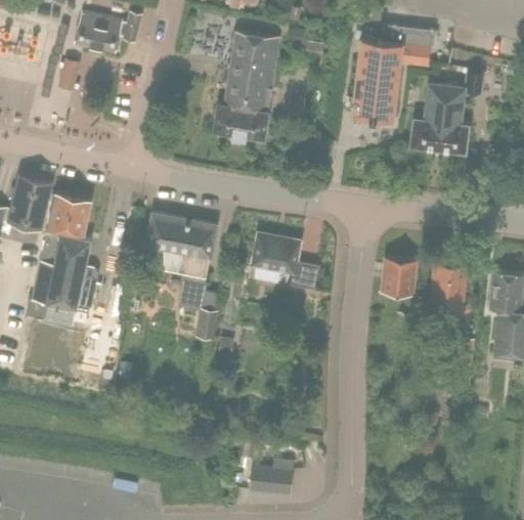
[(230,0),(229,9),(237,11),(241,2),(256,6),(257,0),(230,0)]
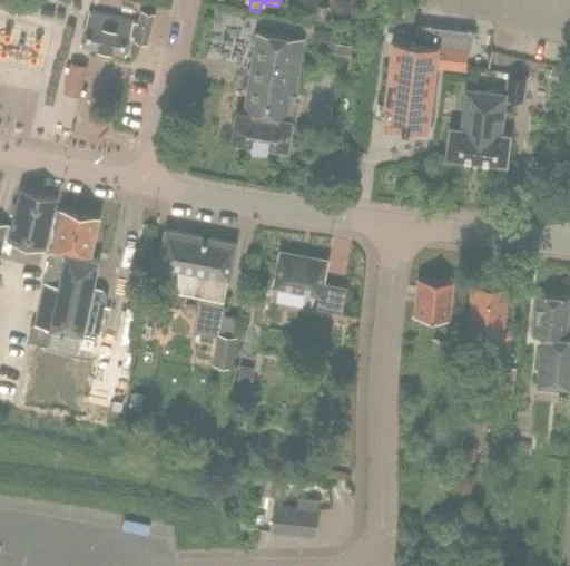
[(326,10),(317,8),(314,21),(324,23),(326,10)]
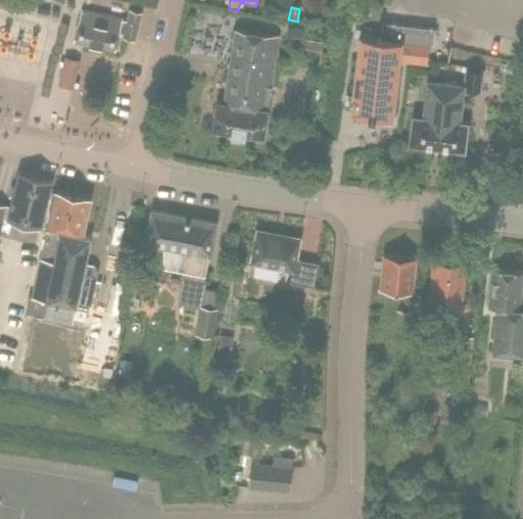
[(379,21),(380,11),(366,9),(365,20),(379,21)]
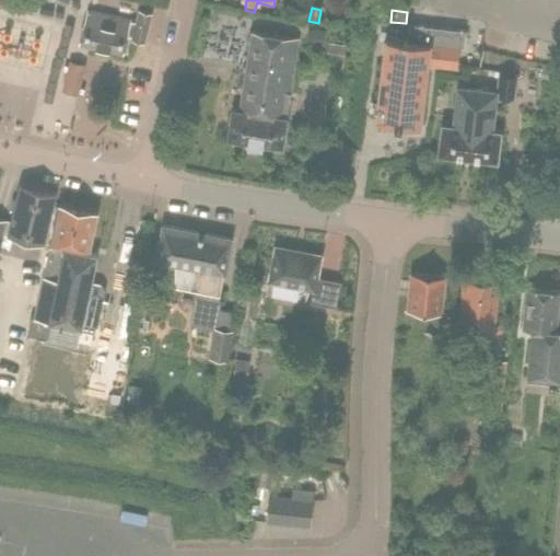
[(143,46),(151,16),(138,13),(136,27),(130,26),(130,23),(85,13),(83,25),(79,47),(123,57),(127,39),(131,41),(131,43),(143,46)]
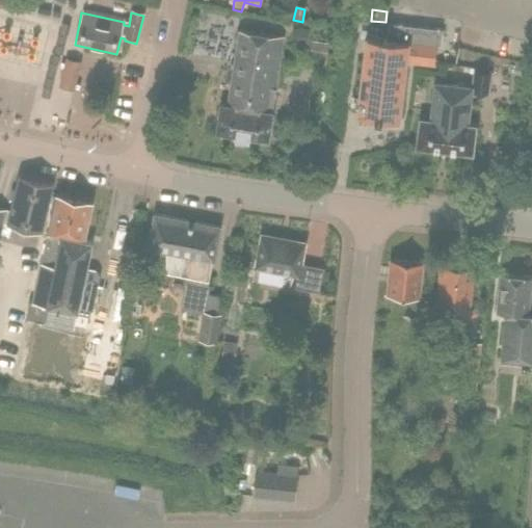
[(388,26),(386,42),(366,40),(356,117),(398,123),(405,63),(433,68),(436,48),(440,48),(442,32),(388,26)]
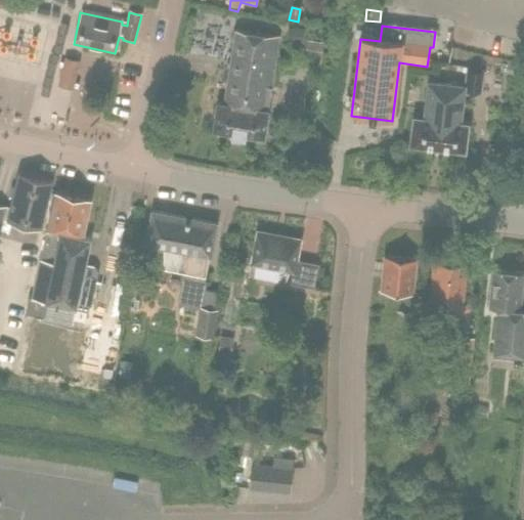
[(305,33),(288,30),(286,43),(303,46),(305,33)]
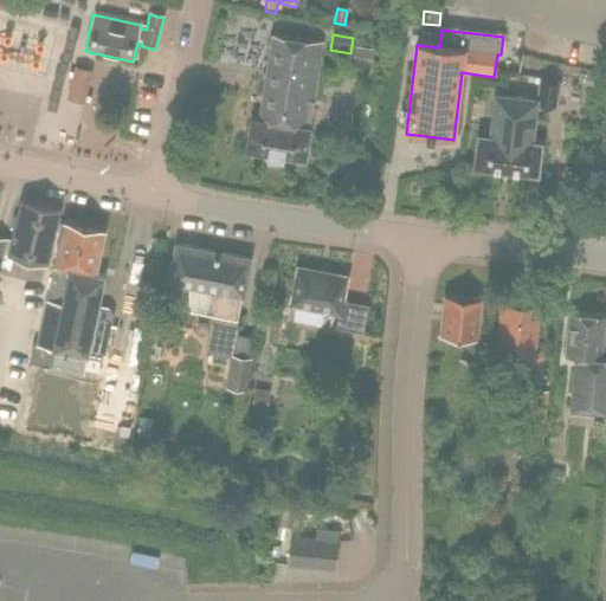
[(309,130),(322,45),(272,38),(259,123),(251,122),(246,153),(305,162),(310,131),(309,130)]
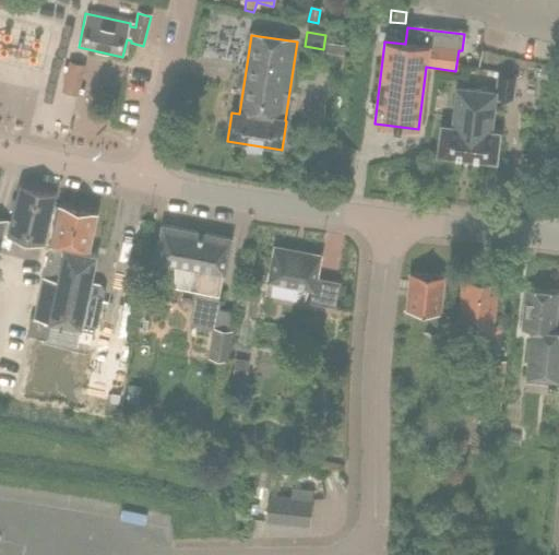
[(344,47),(328,45),(326,58),(343,59),(344,47)]
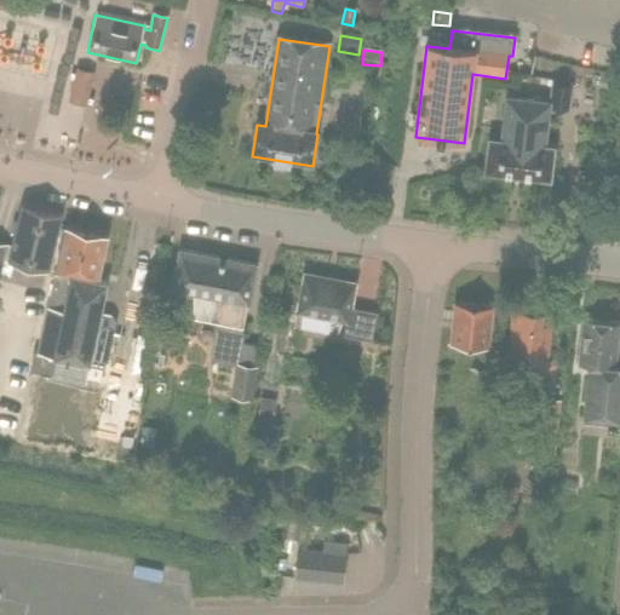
[(67,105),(87,110),(95,78),(75,73),(67,105)]
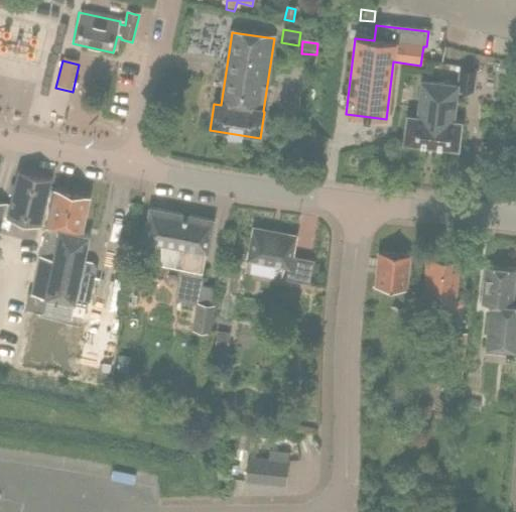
[(462,93),(474,94),(477,72),(460,70),(459,84),(463,84),(462,93)]
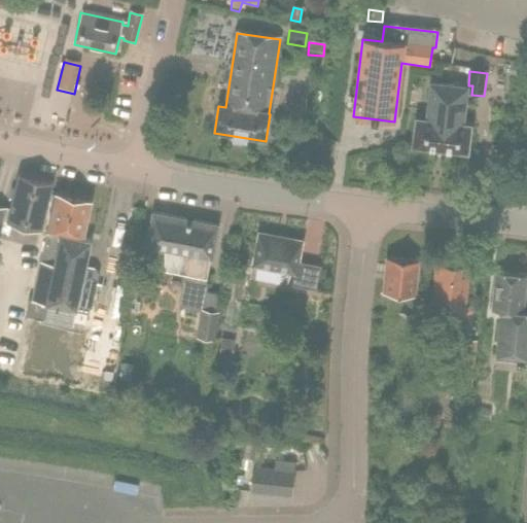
[(467,154),(470,127),(463,126),(467,90),(429,84),(425,120),(415,119),(412,147),(467,154)]
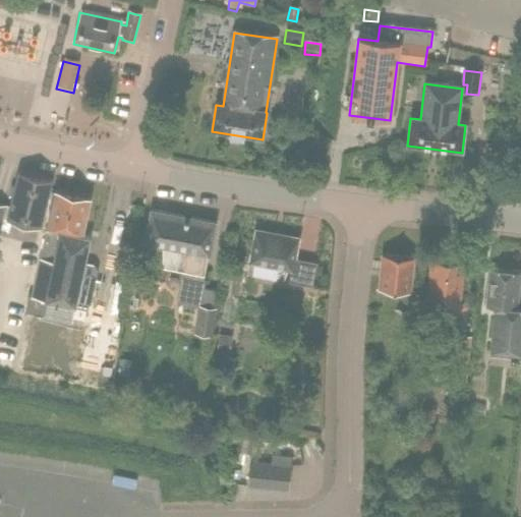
[(323,142),(319,163),(327,165),(331,145),(323,142)]
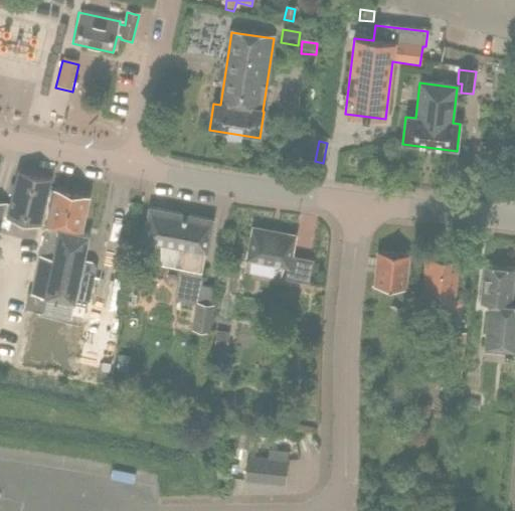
[(0,225),(2,217),(40,226),(51,180),(18,172),(9,207),(5,206),(5,205),(0,203),(0,225)]
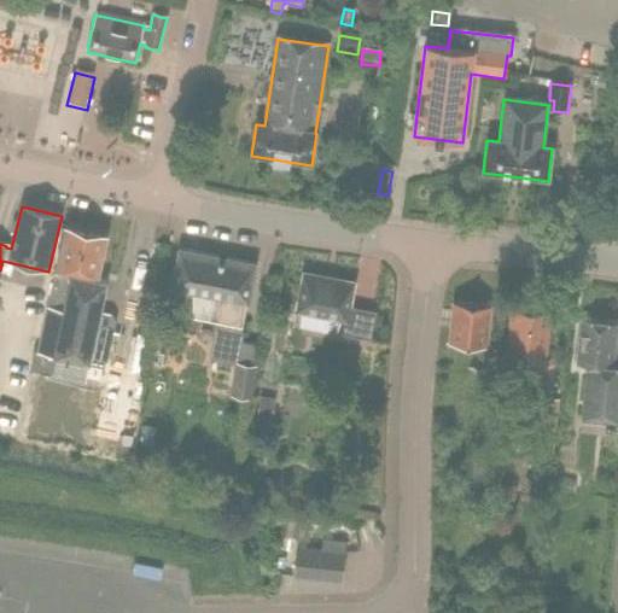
[(106,238),(64,229),(38,355),(33,354),(29,373),(44,375),(42,378),(98,389),(104,365),(106,365),(115,326),(111,317),(100,315),(106,285),(97,284),(106,238)]
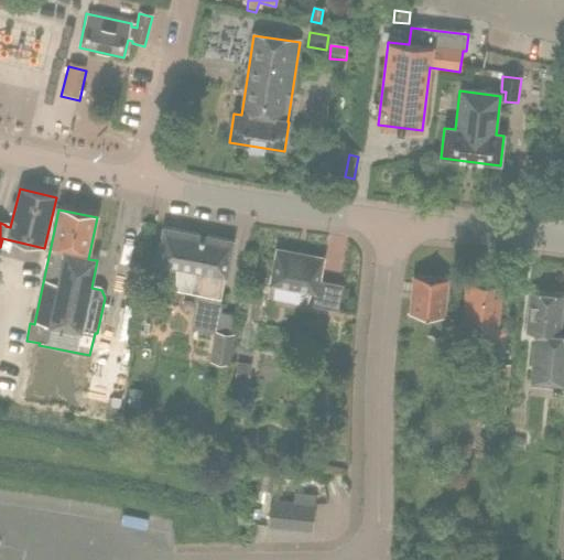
[(156,266),(175,270),(225,279),(226,279),(232,244),(163,230),(156,266)]
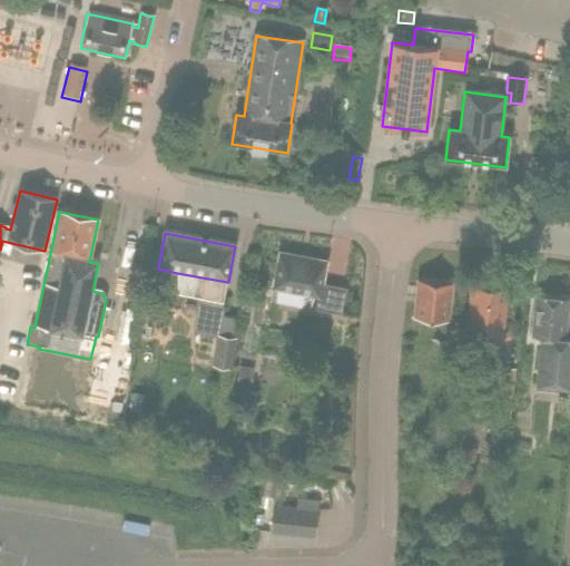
[(341,316),(346,291),(323,286),(327,263),(278,253),(272,291),(318,300),(316,312),(341,316)]
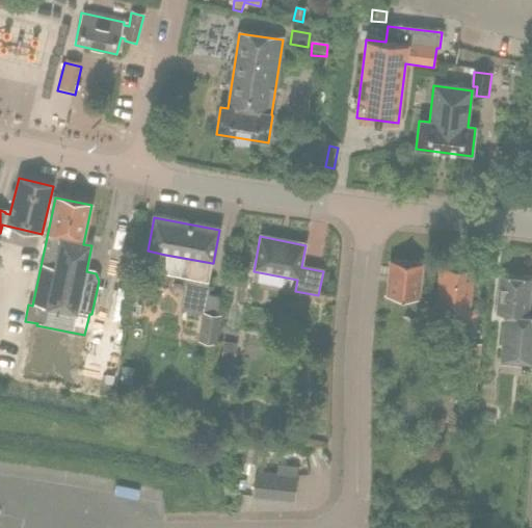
[(212,263),(165,255),(165,276),(187,281),(182,313),(202,317),(198,335),(197,342),(198,342),(215,345),(217,334),(220,318),(203,315),(208,285),(212,263)]
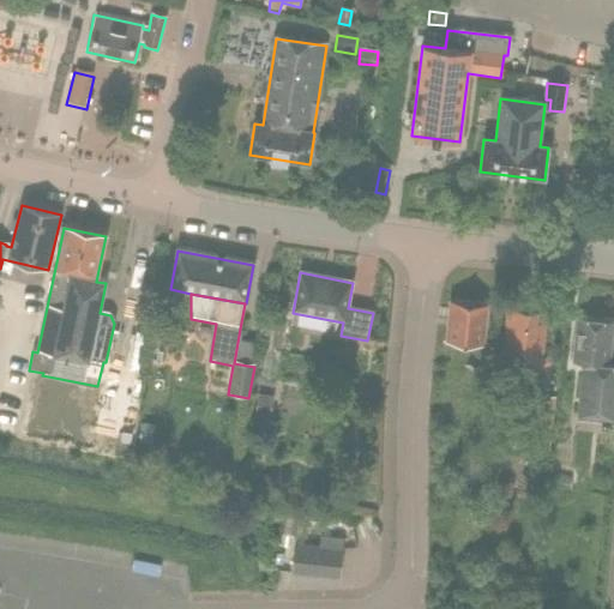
[(445,344),(445,348),(475,350),(475,345),(483,345),(488,306),(450,302),(445,343),(445,344)]
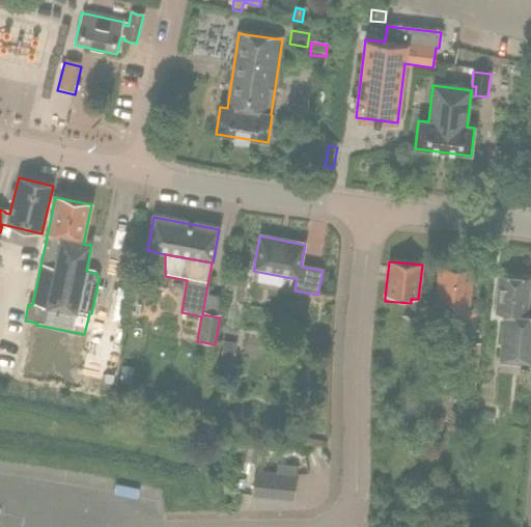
[(472,340),(473,340),(476,312),(468,311),(472,272),(439,268),(435,309),(446,310),(445,326),(467,328),(466,339),(472,340)]
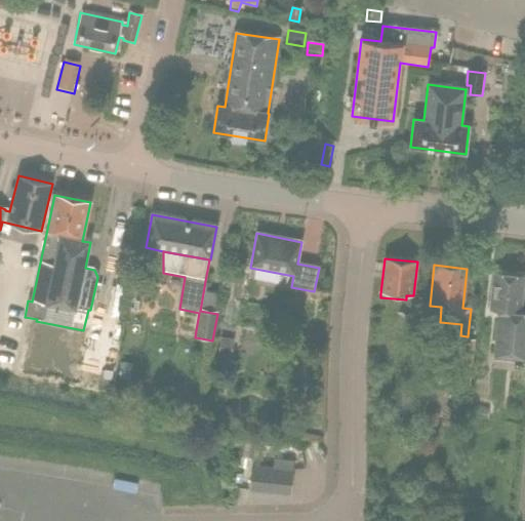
[(498,313),(494,359),(524,362),(524,314),(520,314),(524,276),(493,273),(489,312),(498,313)]
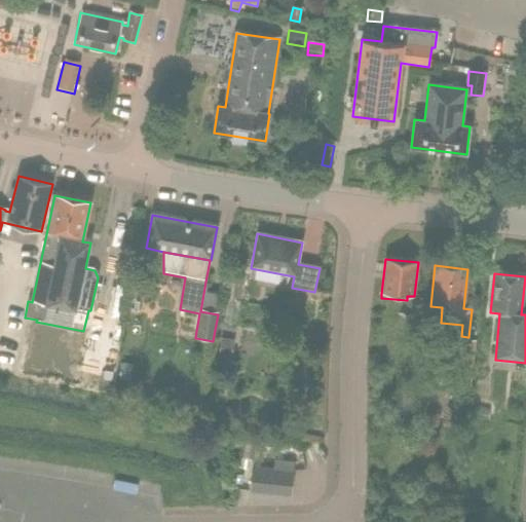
[(440,416),(424,414),(423,426),(438,429),(440,416)]
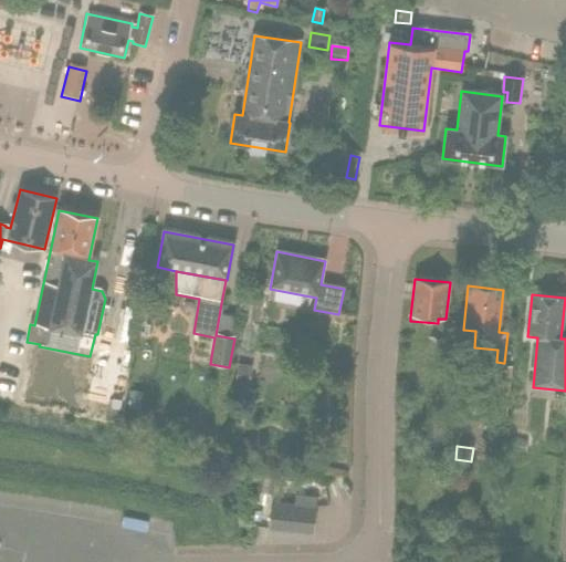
[(316,500),(294,498),(293,507),(271,505),(268,532),(312,538),(316,500)]
